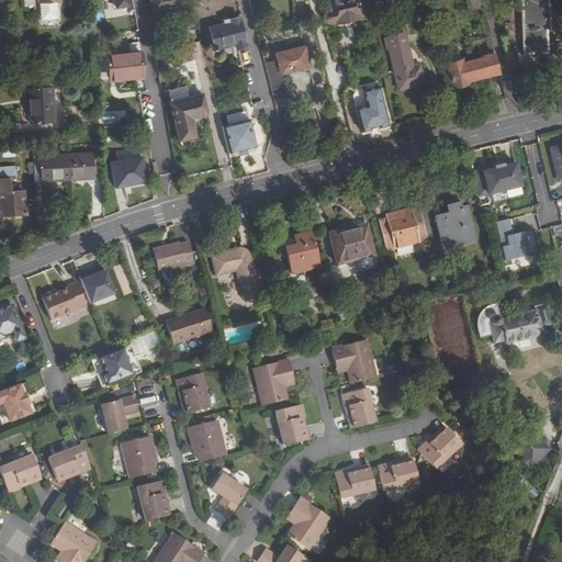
[(179,4),(178,0),(150,0),(153,10),(179,4)]
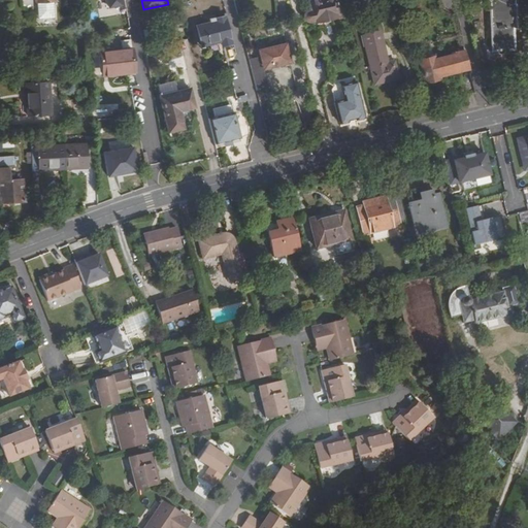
[(335,0),(314,0),(308,1),(310,11),(308,12),(305,13),(304,15),(303,18),(303,19),(304,22),(306,23),(308,24),(310,24),(316,23),(317,25),(333,21),(340,19),(335,0)]
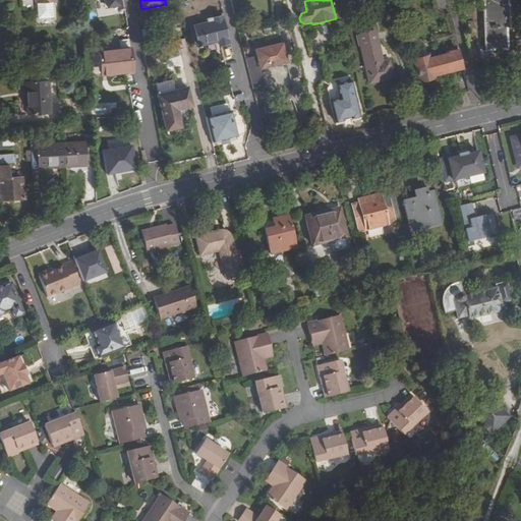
[(482,0),(484,51),(507,50),(507,29),(509,29),(508,0),(482,0)]
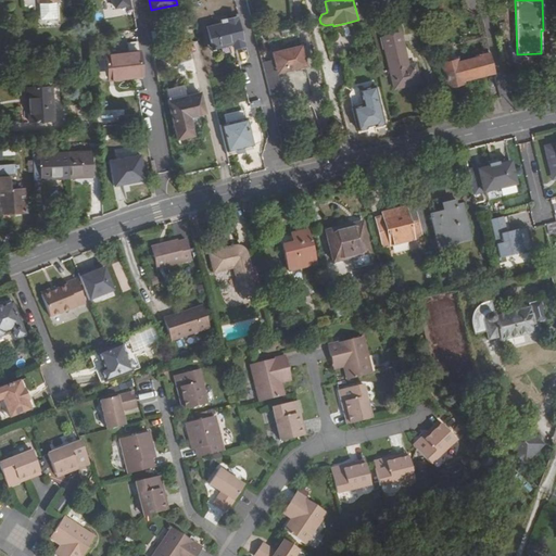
[(55,2),(39,3),(40,20),(57,19),(55,2)]
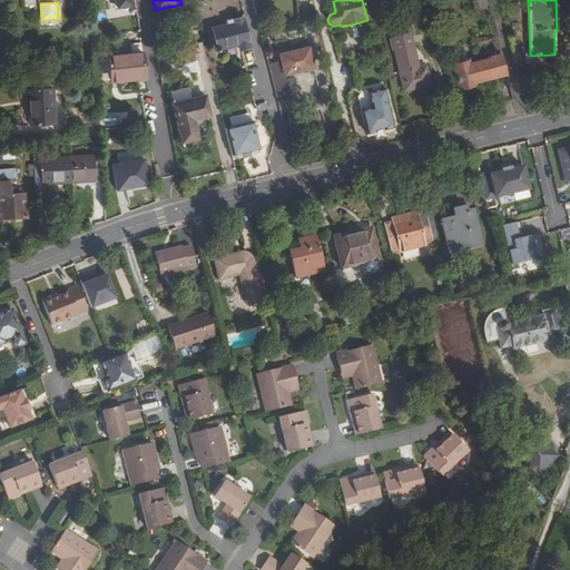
[(224,27),(209,29),(214,50),(236,46),(237,50),(247,48),(241,19),(229,21),(231,25),(224,27)]
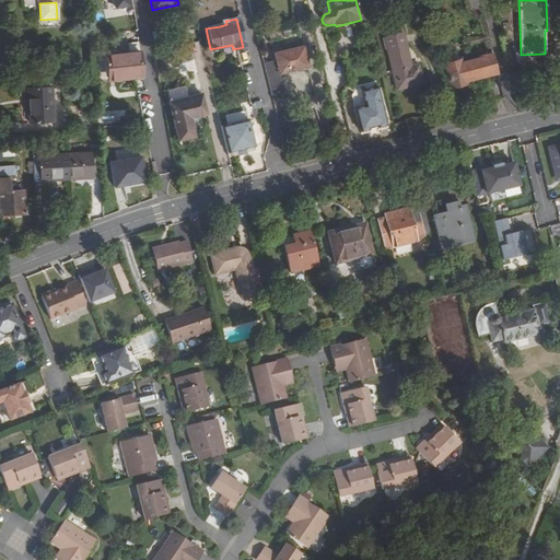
[(381,38),(383,46),(403,42),(400,34),(381,38)]
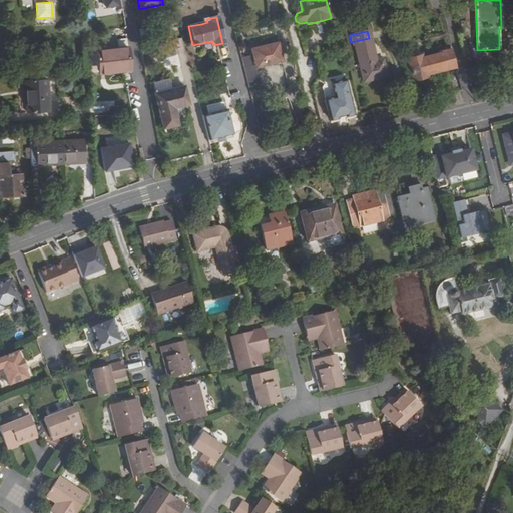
[(375,62),(369,38),(351,42),(357,66),(375,62)]
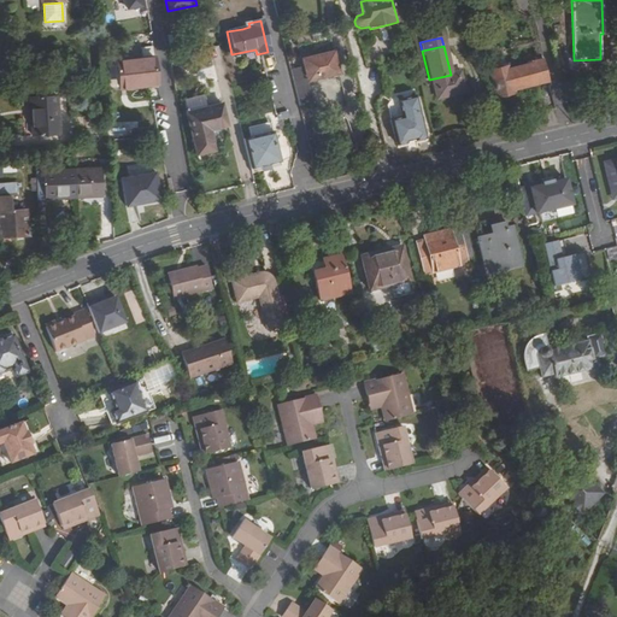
[(303,59),(304,66),(307,81),(339,74),(333,51),(303,59)]
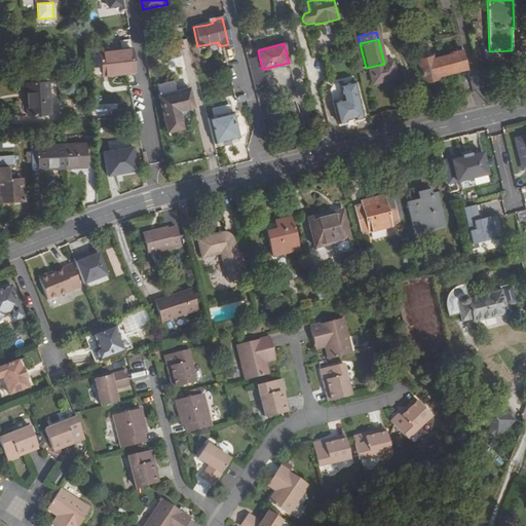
[(130,48),(100,52),(102,75),(134,72),(130,48)]
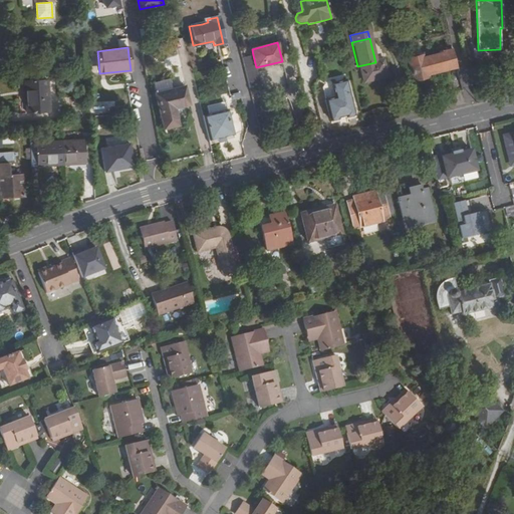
[(443,53),(422,58),(422,57),(407,60),(412,81),(427,77),(426,75),(457,67),(452,49),(442,51),(443,53)]
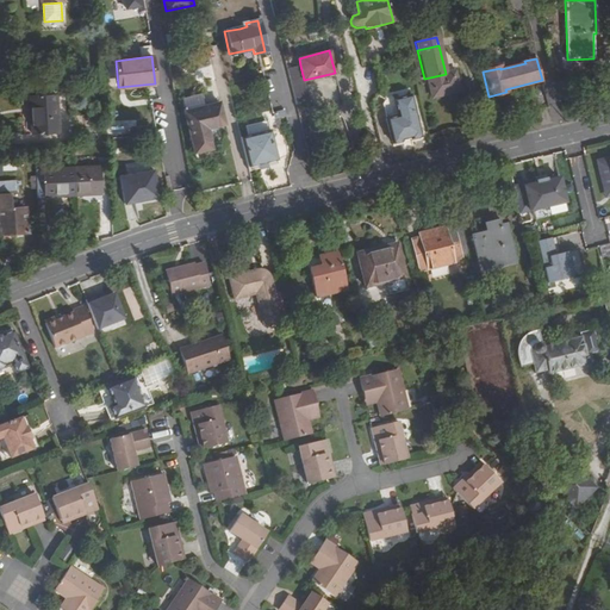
[(286,69),(296,107),(310,104),(304,80),(300,66),(286,69)]
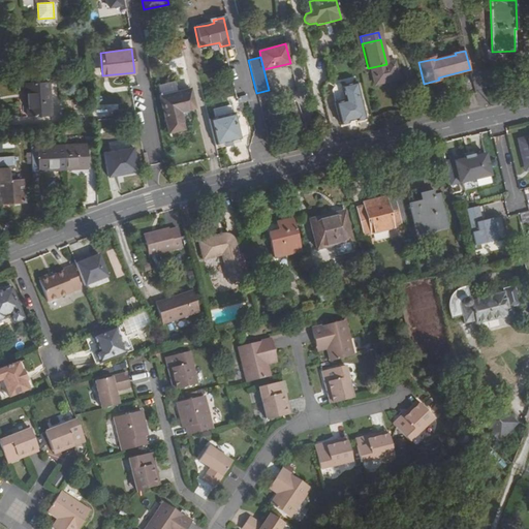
[(386,64),(368,68),(373,86),(398,80),(394,62),(386,64)]
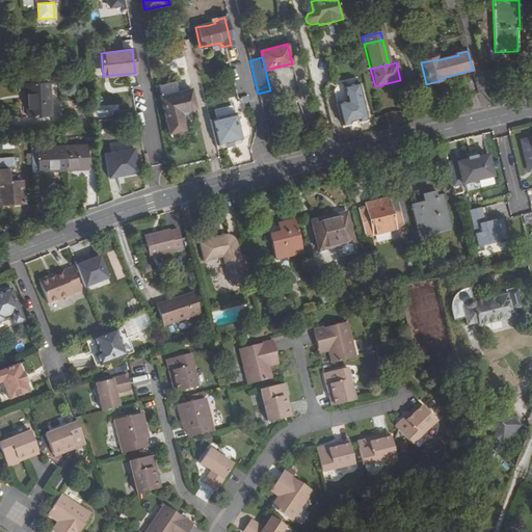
[(48,82),(25,83),(27,117),(51,115),(48,82)]
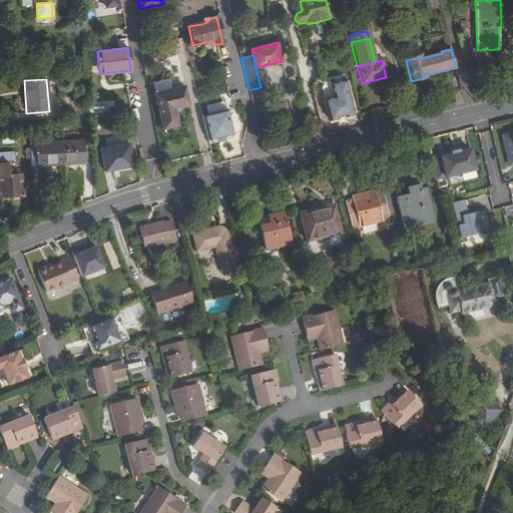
[(346,117),(355,116),(346,80),(331,84),(335,98),(325,100),(330,121),(339,119),(339,118),(346,116),(346,117)]
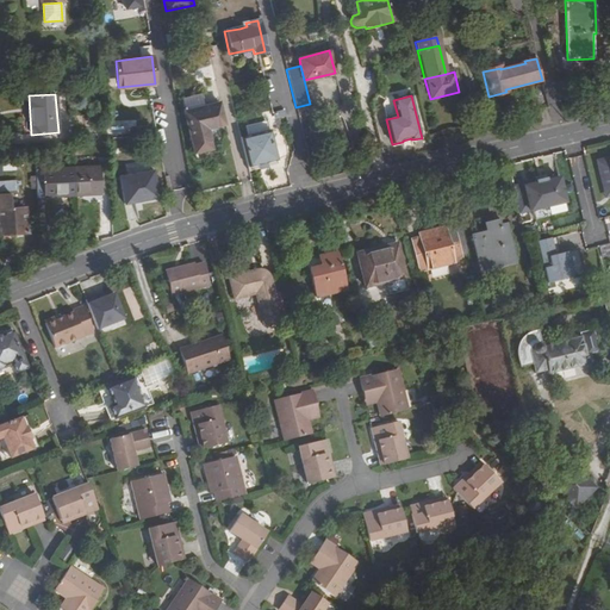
[(184,112),(203,109),(200,103),(182,106),(184,112)]
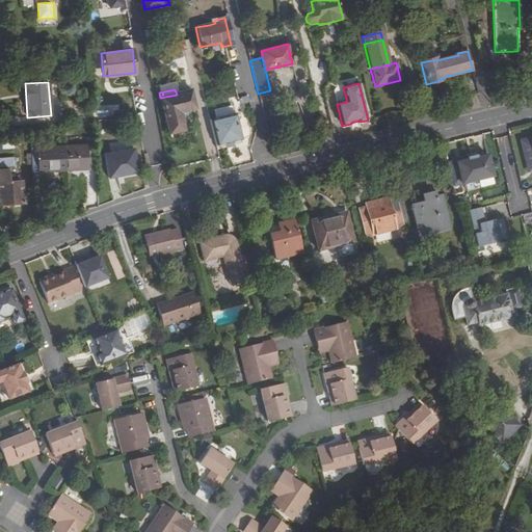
[(191,90),(177,95),(160,98),(169,134),(184,130),(180,112),(195,108),(191,90)]
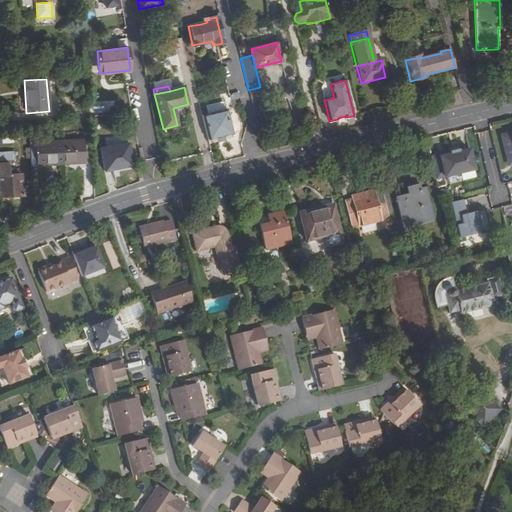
[(408,89),(411,101),(418,99),(415,87),(408,89)]
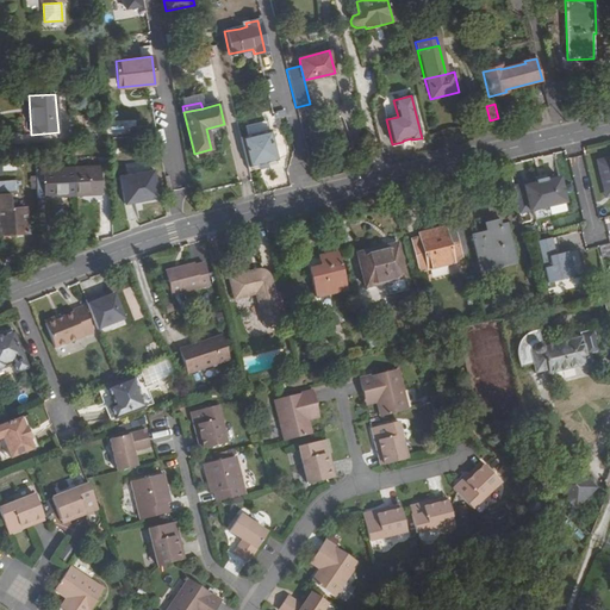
[(122,132),(135,134),(136,122),(123,120),(122,132)]
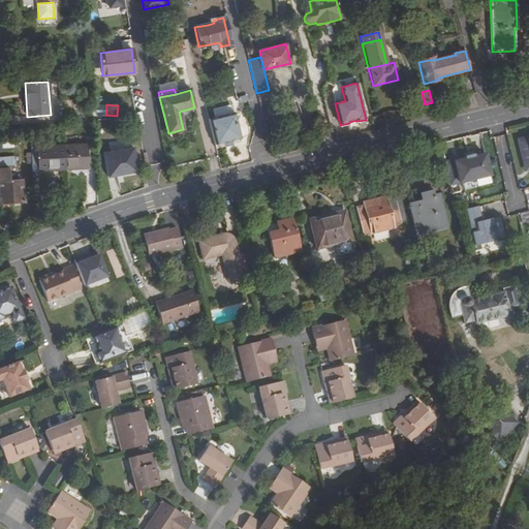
[(214,118),(208,120),(215,149),(229,146),(228,142),(240,138),(231,105),(213,110),(214,118)]
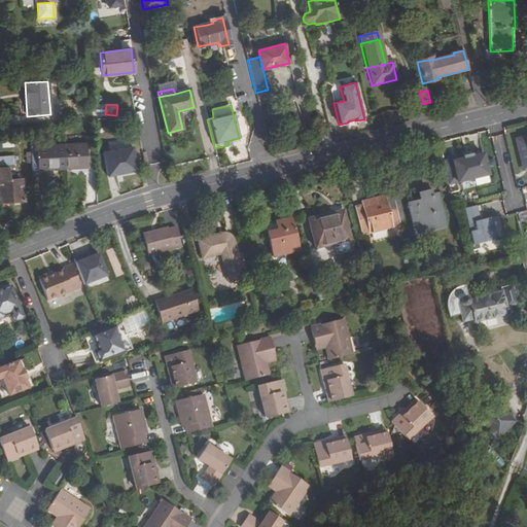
[(526,135),(515,138),(516,144),(526,142),(526,140),(526,139),(526,135)]
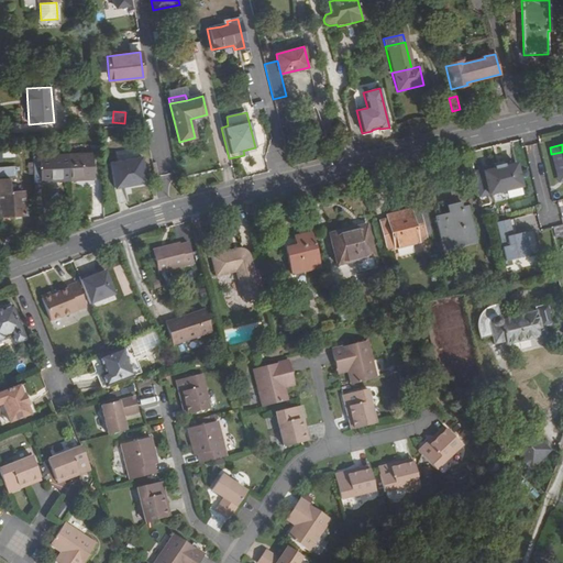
[(0,159),(11,161),(11,145),(0,145),(0,159)]
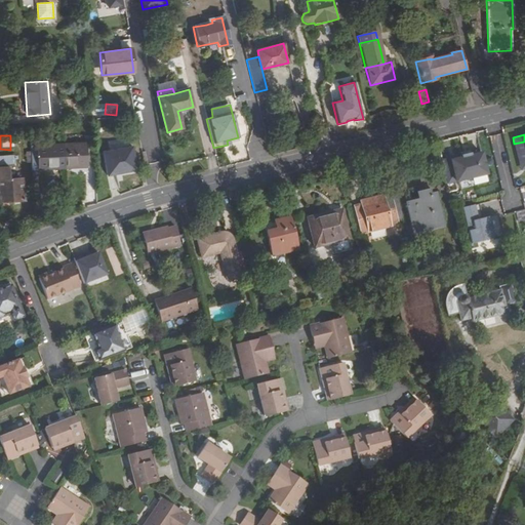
[(524,142),(514,144),(519,162),(524,161),(524,138),(524,139),(524,142)]
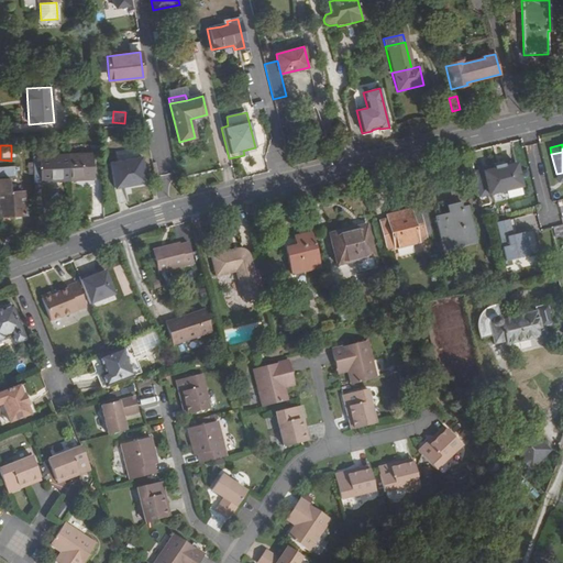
[(32,155),(33,181),(101,177),(100,151),(32,155)]
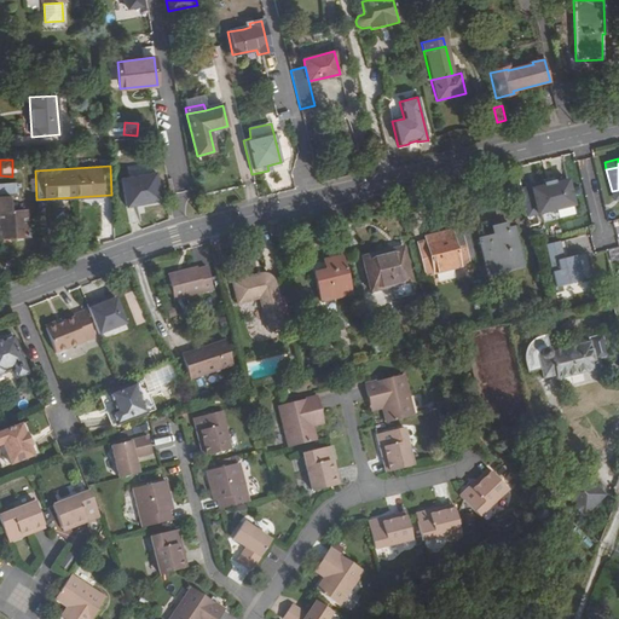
[(156,173),(120,179),(125,208),(161,201),(156,173)]
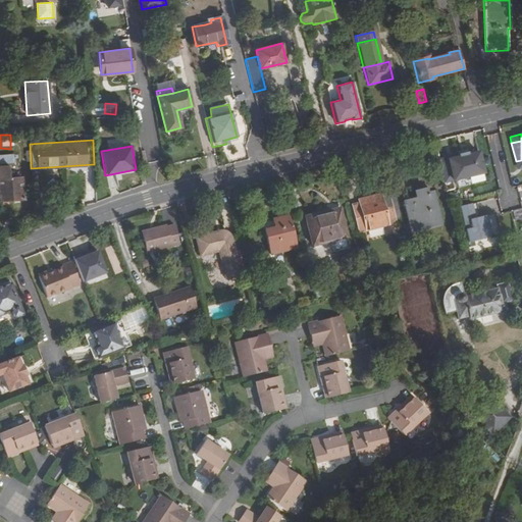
[(448,160),(453,181),(483,174),(478,153),(468,156),(468,153),(458,156),(459,158),(448,160)]
